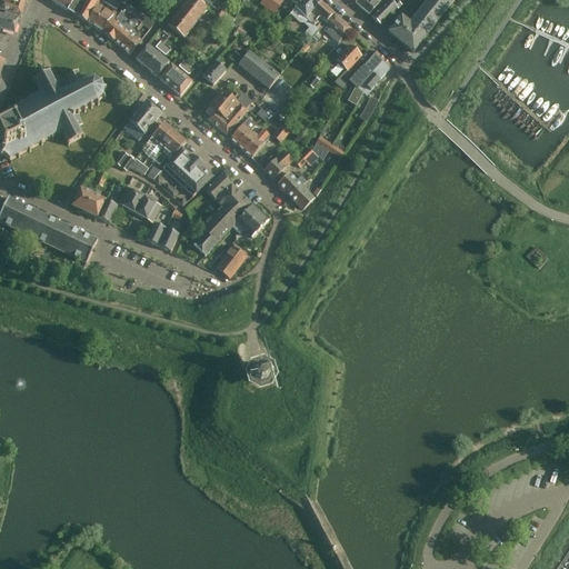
[(1,0),(1,2),(16,7),(15,8),(23,10),(26,0),(1,0)]
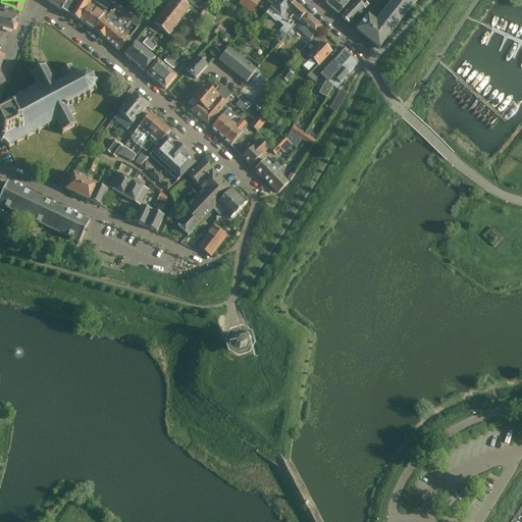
[(62,11),(68,0),(71,0),(76,3),(77,0),(47,0),(47,2),(62,11)]
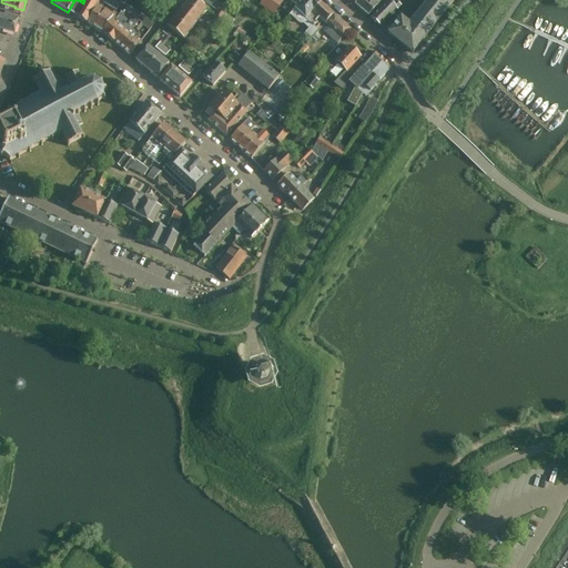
[(78,0),(74,0),(68,12),(85,23),(97,6),(100,0),(103,3),(108,6),(117,11),(118,9),(121,11),(127,4),(122,2),(121,4),(112,0),(84,0),(83,3),(78,0)]
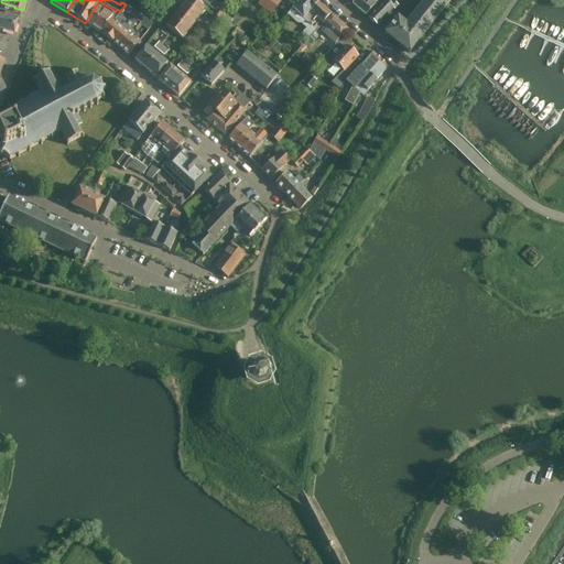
[(96,6),(85,23),(93,28),(104,10),(99,8),(102,3),(99,0),(96,6)]
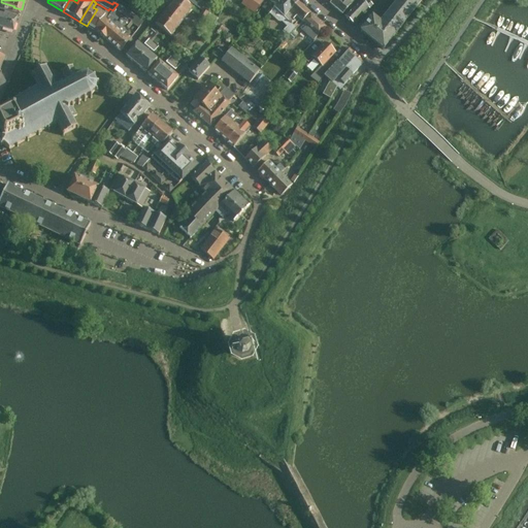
[(193,9),(180,0),(173,0),(171,3),(188,17),(193,9)]
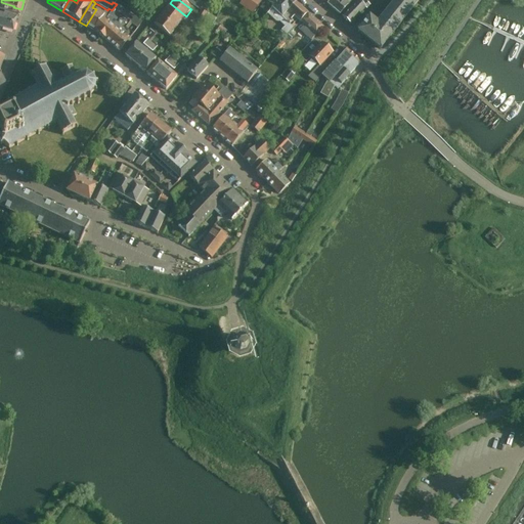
[(198,0),(185,0),(201,11),(205,5),(198,0)]
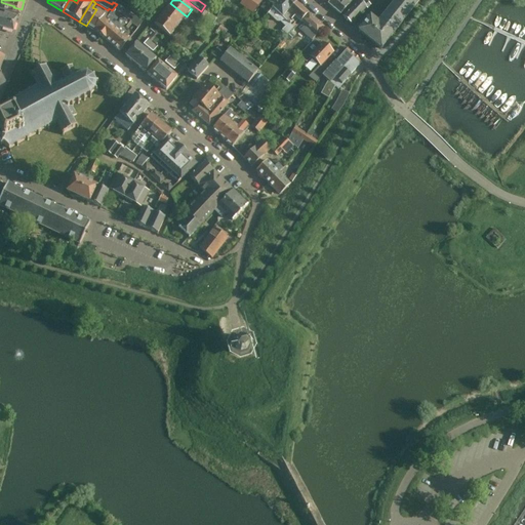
[(259,0),(242,0),(239,5),(253,14),(261,1),(259,0)]
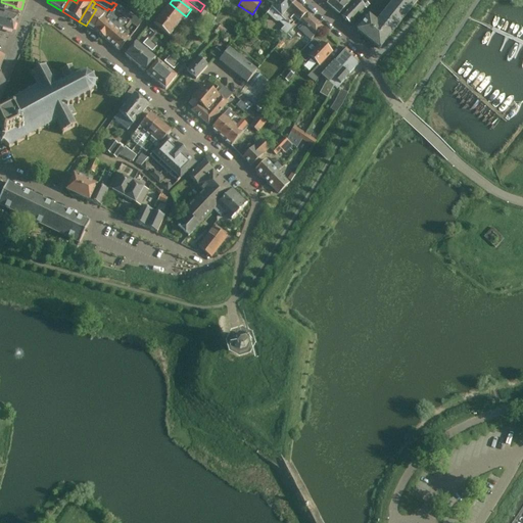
[(266,0),(265,2),(264,2),(258,8),(266,14),(266,13),(278,0),(266,0)]
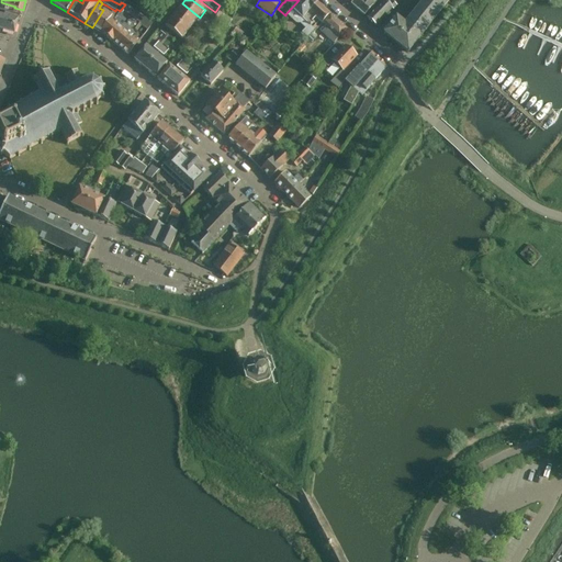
[(299,0),(285,14),(295,24),(296,24),(298,24),(299,24),(300,24),(301,24),(305,29),(302,33),(307,38),(314,31),(310,26),(313,23),(312,21),(315,18),(310,12),(316,3),(313,0),(299,0)]
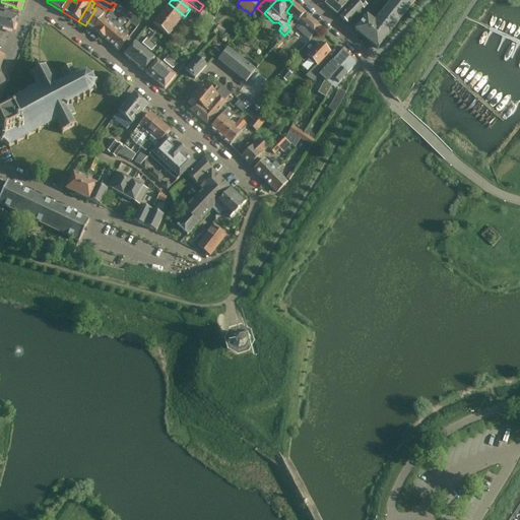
[(347,0),(327,0),(325,4),(337,14),(348,1),(347,0)]
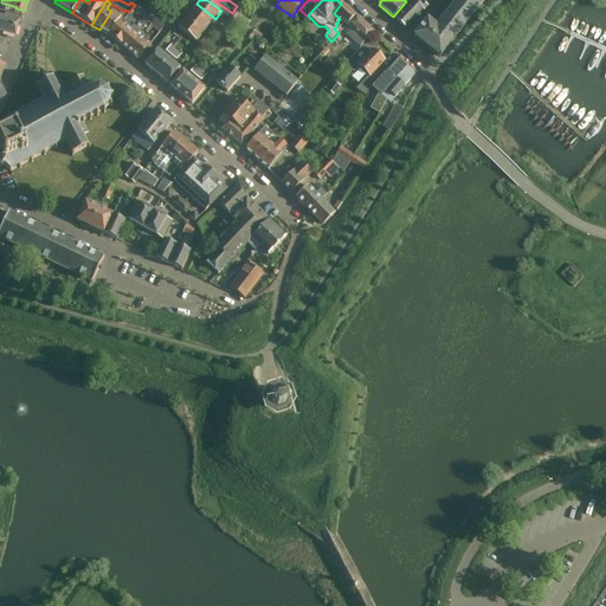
[(424,11),(427,6),(432,2),(429,0),(425,5),(420,0),(419,0),(417,4),(414,1),(395,20),(405,27),(423,10),(424,11)]
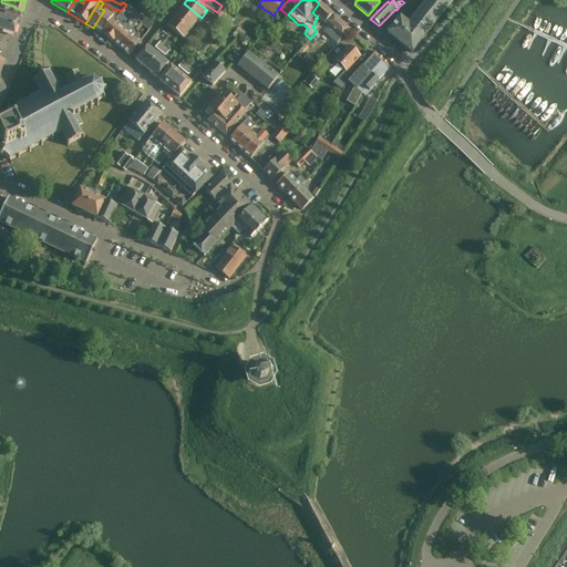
[(402,16),(387,34),(411,53),(453,0),(428,0),(410,22),(402,16)]
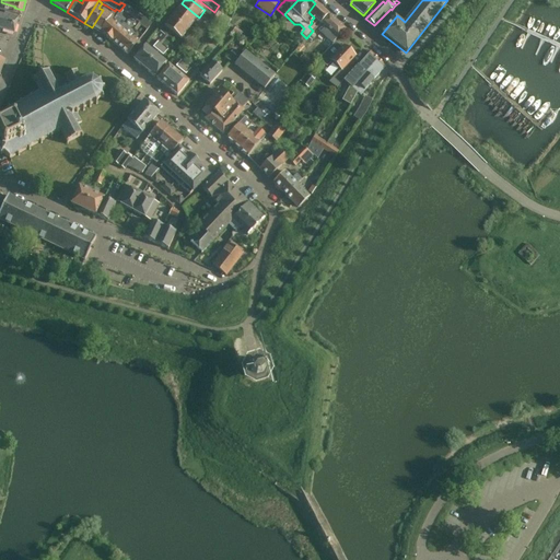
[(0,11),(3,13),(19,18),(20,18),(23,10),(14,8),(15,7),(1,2),(0,1),(0,11)]
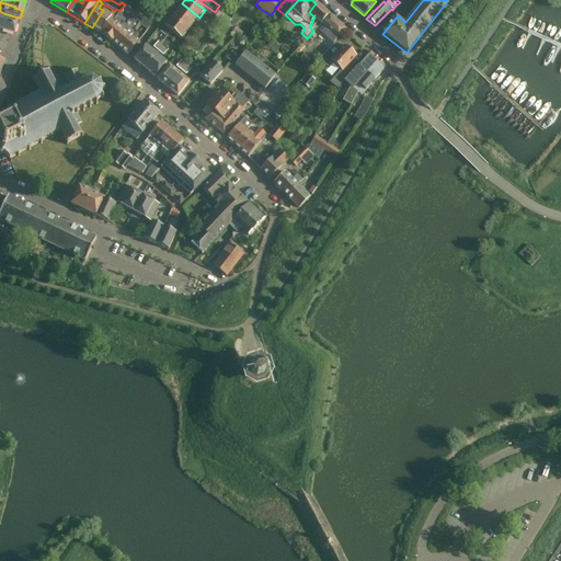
[(199,18),(182,3),(176,11),(193,25),(199,18)]
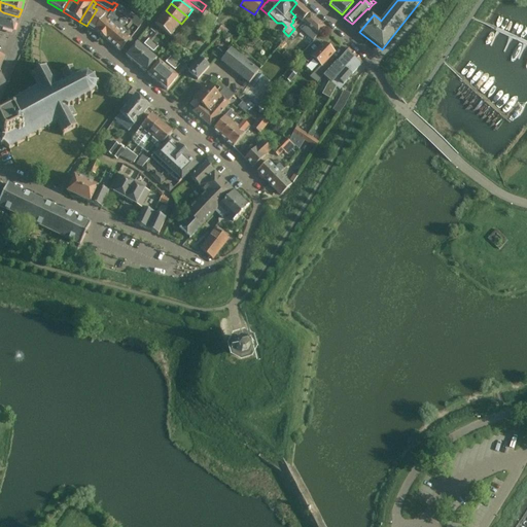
[(302,22),(309,14),(296,3),(290,11),(295,16),(302,22)]
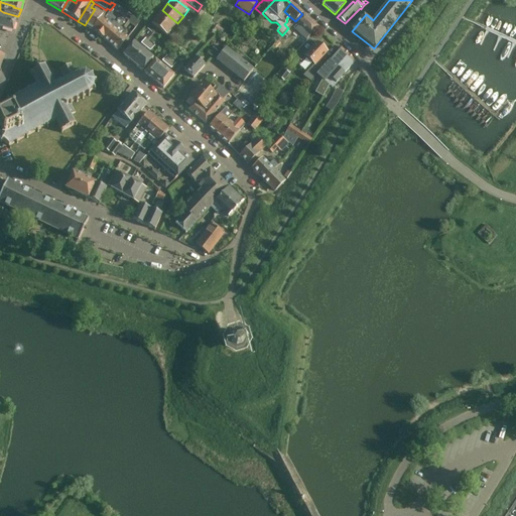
[(110,10),(107,14),(103,20),(102,19),(94,31),(102,38),(120,16),(120,17),(124,11),(115,4),(110,10)]
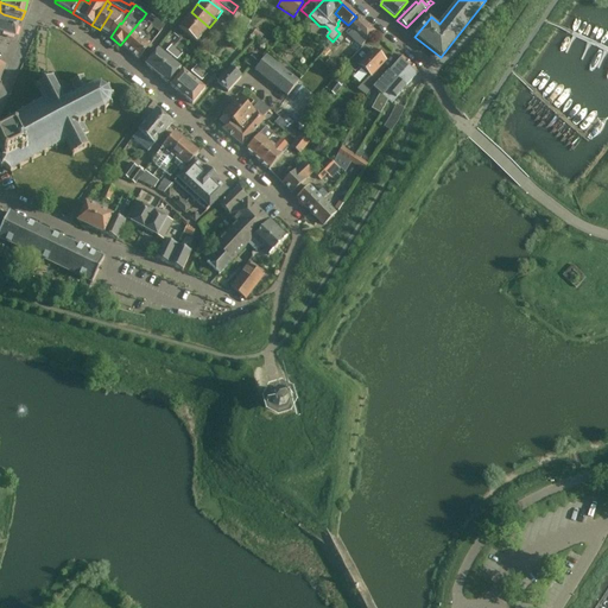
[(119,17),(112,11),(100,30),(111,37),(120,23),(121,24),(126,17),(121,13),(119,17)]
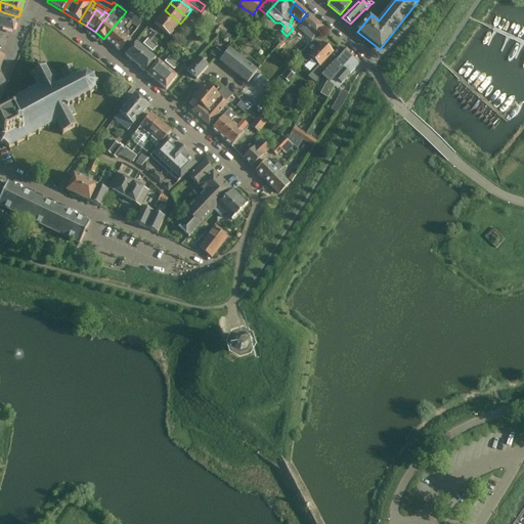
[(180,24),(165,10),(159,17),(175,30),(180,24)]
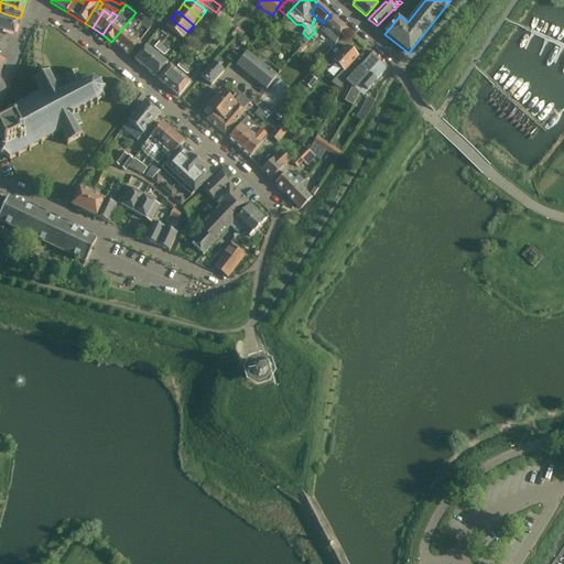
[(213,18),(218,21),(223,14),(218,11),(213,18)]
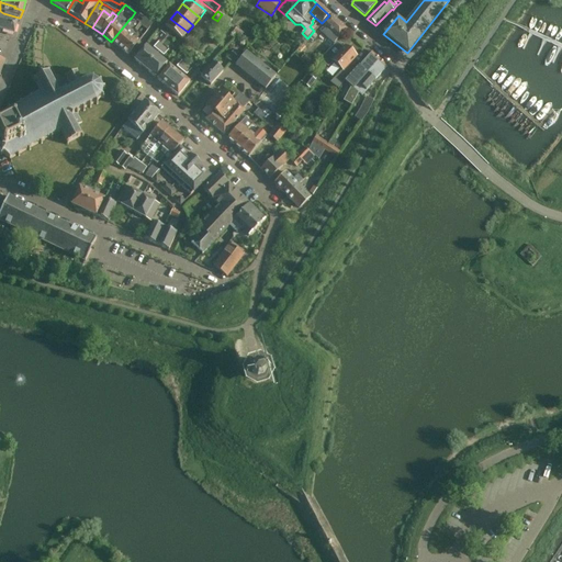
[(3,13),(0,25),(0,30),(14,34),(19,18),(3,13)]
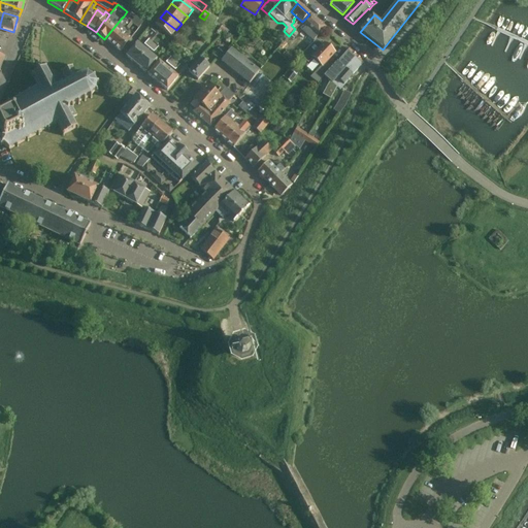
[(210,13),(205,21),(213,27),(218,19),(210,13)]
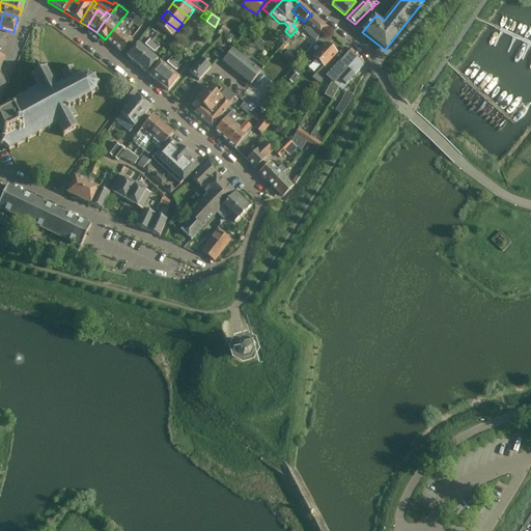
[(123,17),(105,39),(113,46),(128,29),(127,28),(131,23),(139,29),(144,23),(136,17),(133,15),(129,21),(123,18),(123,17)]
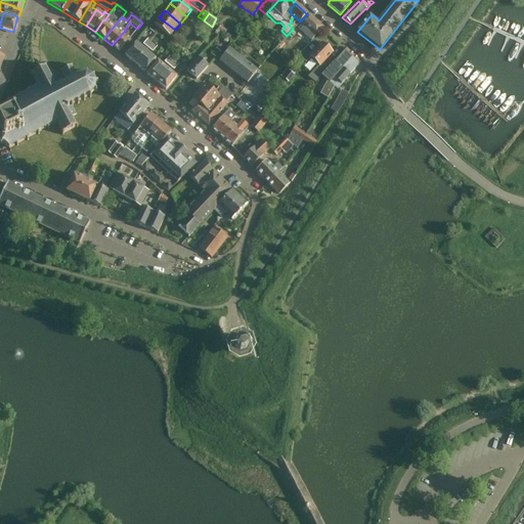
[(307,14),(300,22),(303,24),(298,29),(306,36),(311,41),(322,28),(307,14)]
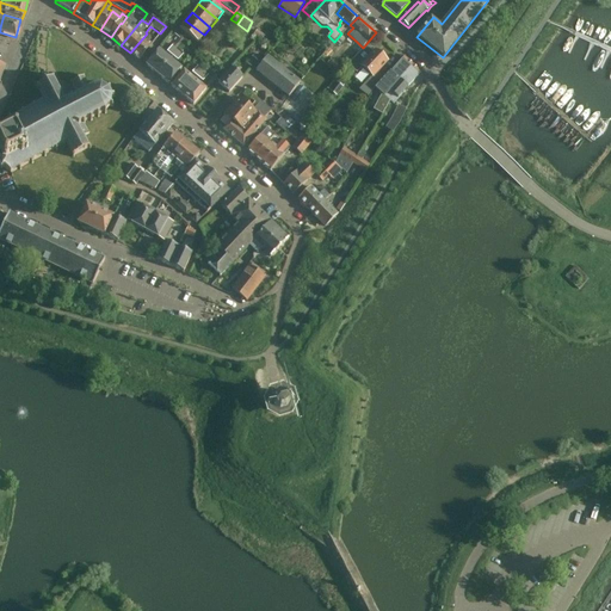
[(204,35),(185,20),(179,29),(198,43),(204,35)]
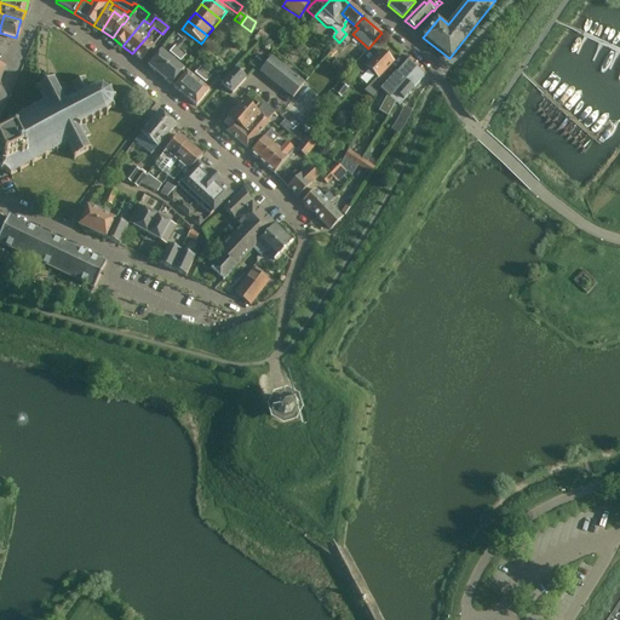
[(260,32),(257,36),(265,41),(269,36),(260,32)]
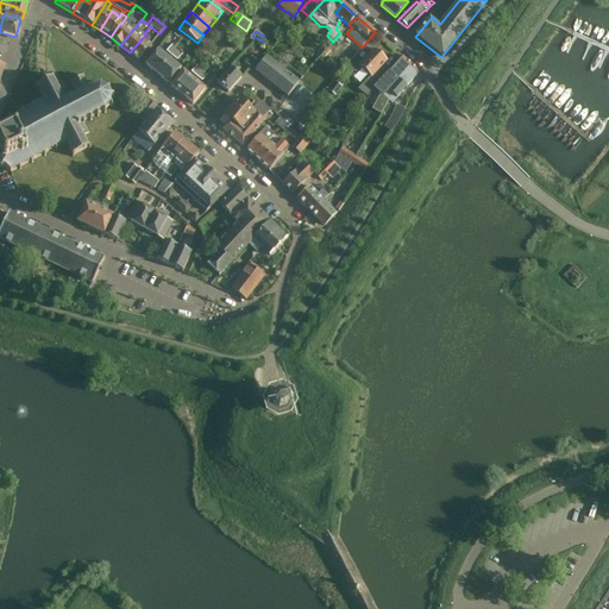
[(130,52),(138,60),(155,39),(146,33),(130,52)]
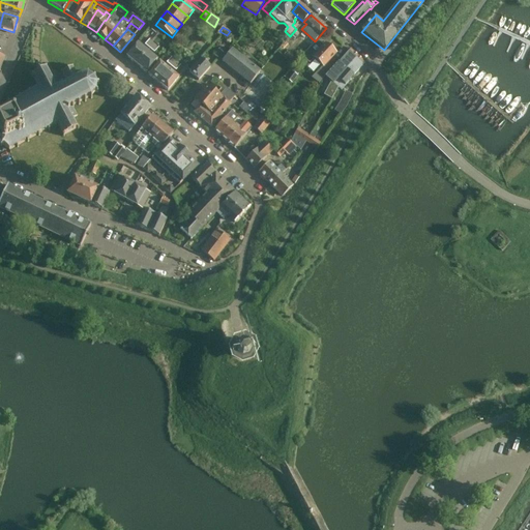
[(145,45),(149,49),(154,42),(150,38),(145,45)]
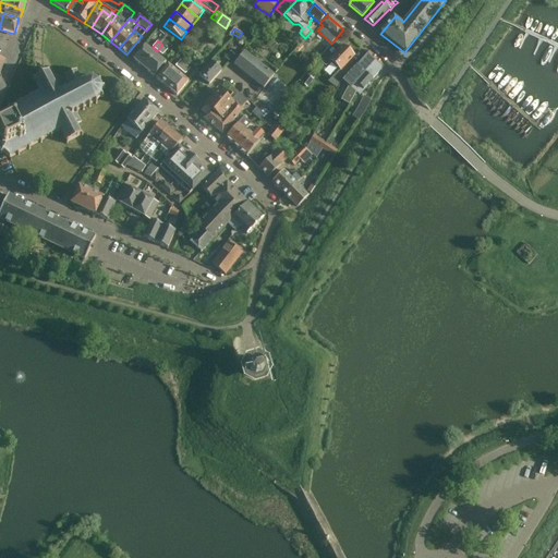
[(325,65),(329,61),(340,71),(328,83),(336,88),(349,71),(344,67),(353,57),(342,47),(340,49),(334,44),(318,59),(325,65)]
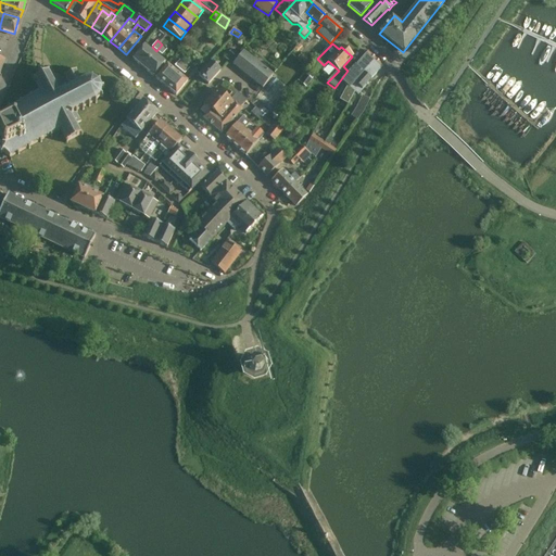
[(162,45),(156,51),(162,55),(167,49),(162,45)]
